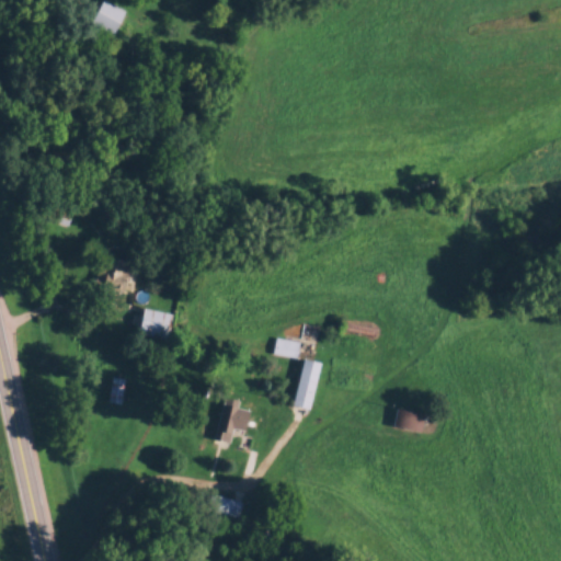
[(114,34),(125,10),(104,0),(100,0),(90,23),(114,34)]
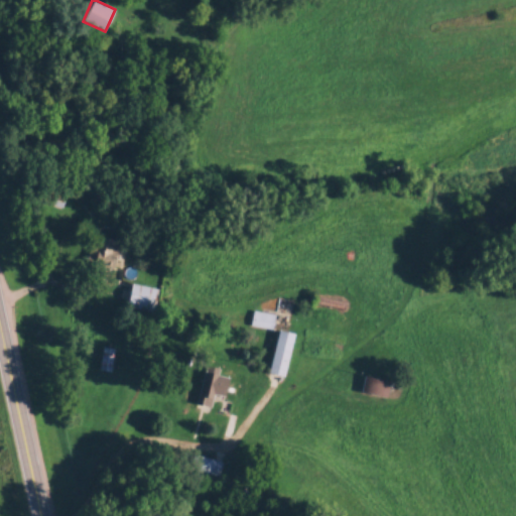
[(86,262),(117,269),(123,242),(92,234),(86,262)]
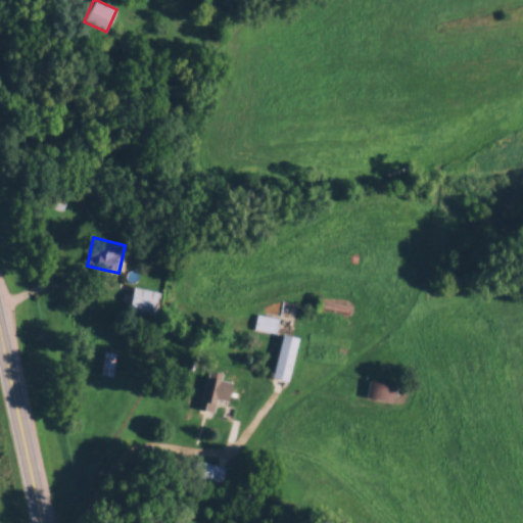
[(160,291),(133,287),(129,312),(156,316),(160,291)]
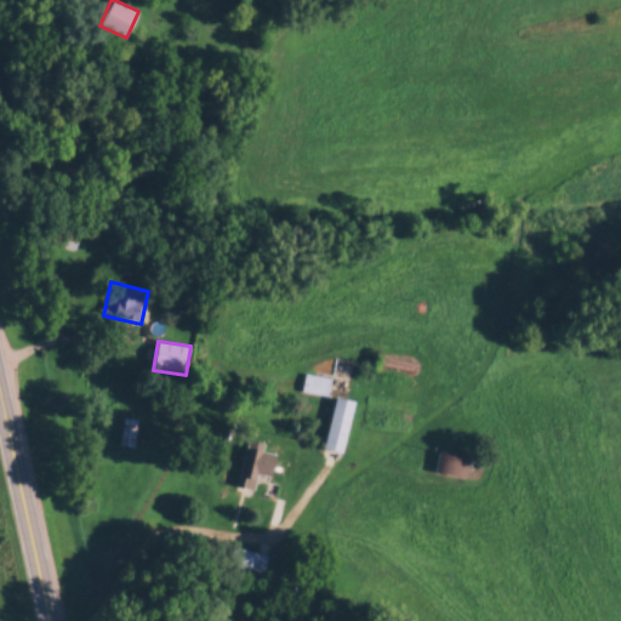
[(330,377),(303,372),(301,391),(326,396),(330,377)]
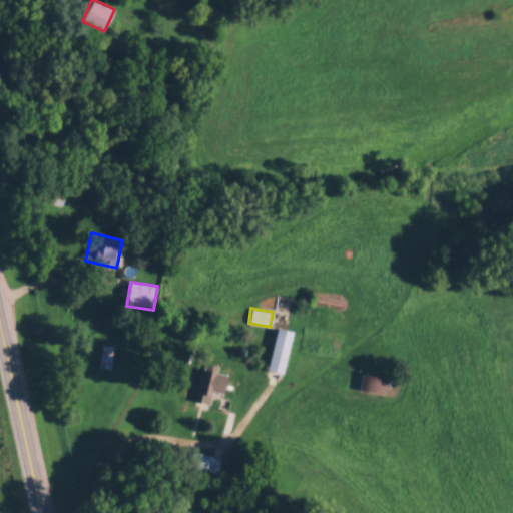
[(269,371),(284,374),(293,331),(277,328),(269,371)]
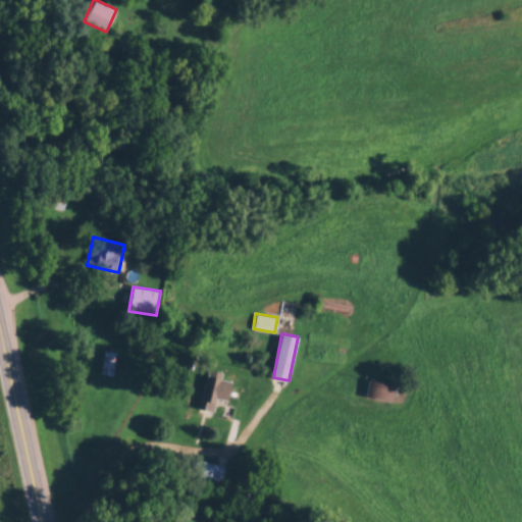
[(102,373),(113,373),(114,351),(103,351),(102,373)]
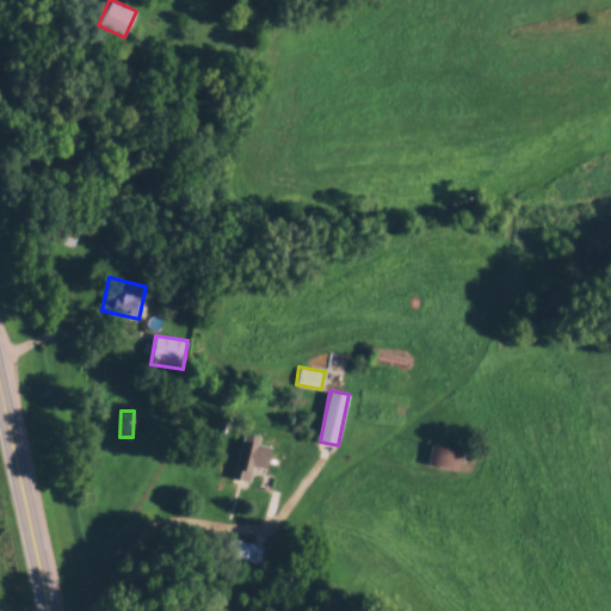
[(260,434),(242,431),(234,480),(251,482),(253,464),(269,468),(272,445),(259,443),(260,434)]
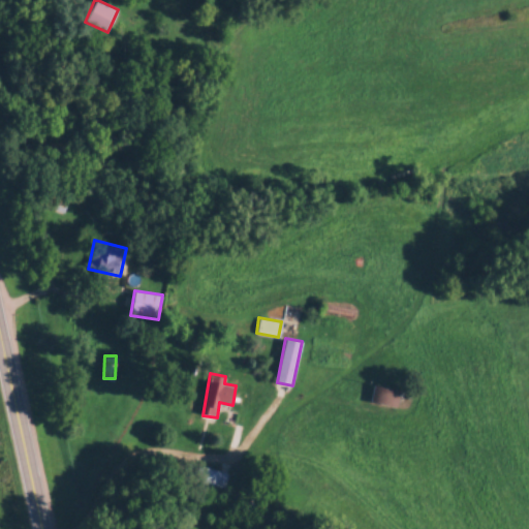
[(396,406),(399,387),(372,383),(369,402),(396,406)]
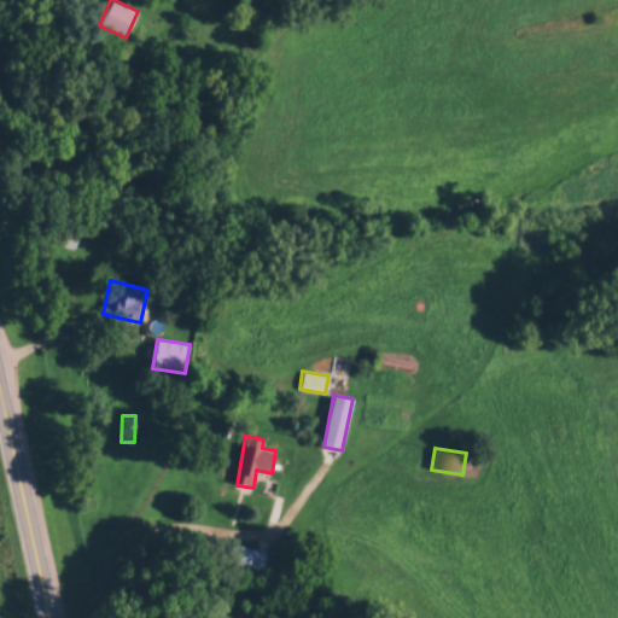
[(266,553),(235,543),(229,561),(260,571),(266,553)]
